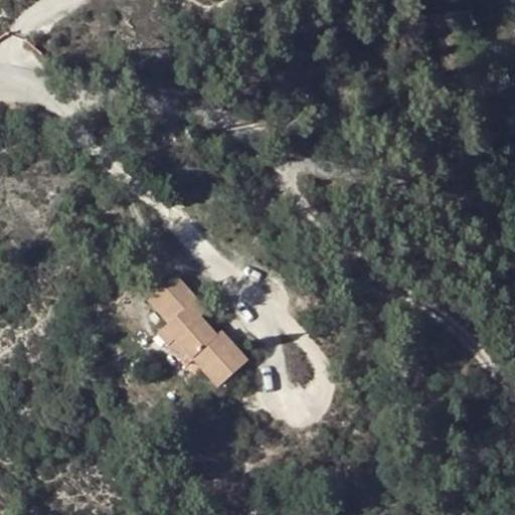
[(187,289),(176,277),(163,287),(175,300),(187,289)]
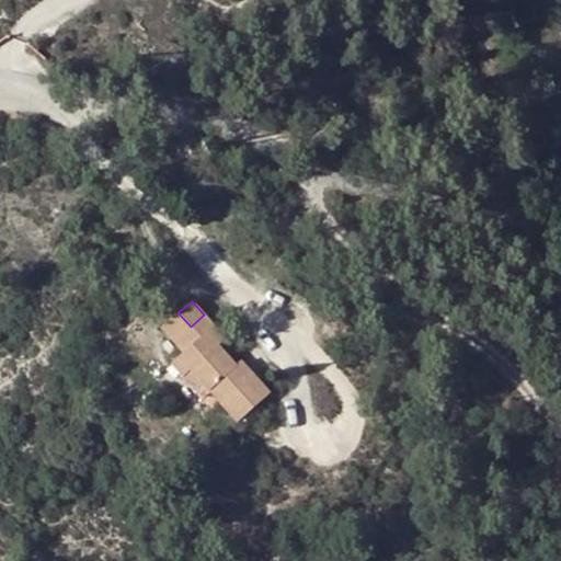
[(183,353),(171,365),(183,378),(191,373),(209,393),(237,423),(271,393),(255,376),(250,381),(237,367),(218,347),(227,340),(204,315),(191,327),(178,312),(167,322),(190,347),(183,353)]
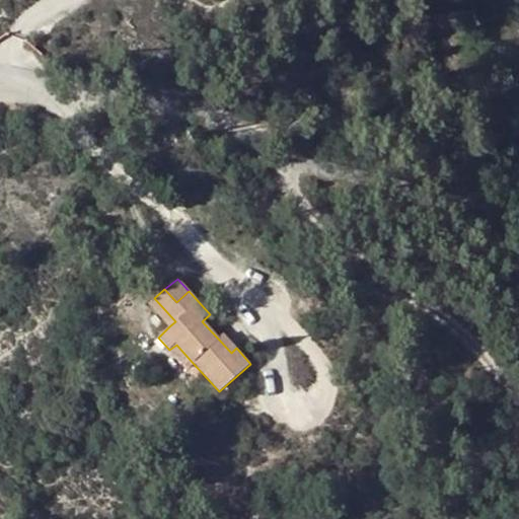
[(154,298),(149,303),(169,326),(175,321),(154,298)]
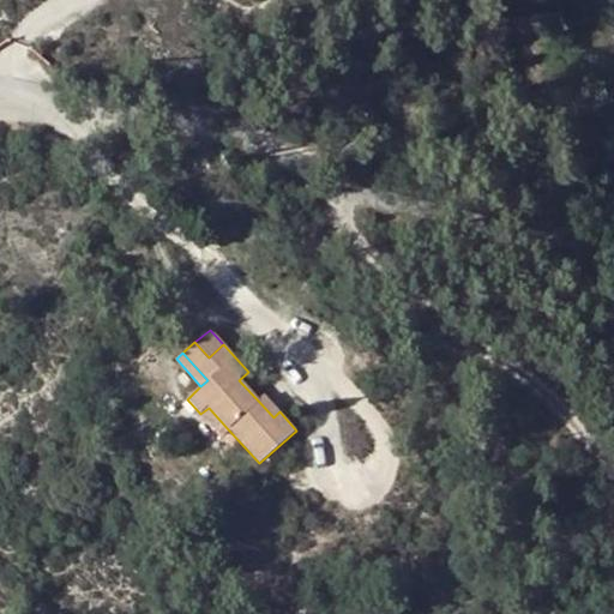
[(274,417),(280,411),(265,396),(259,402),(274,417)]
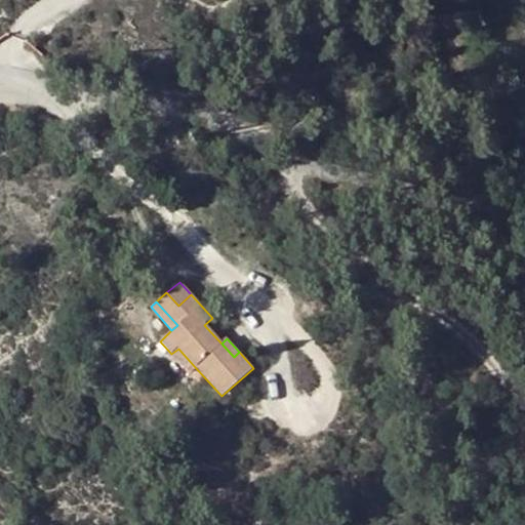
[(171,354),(190,373),(196,368),(178,349),(171,354)]
